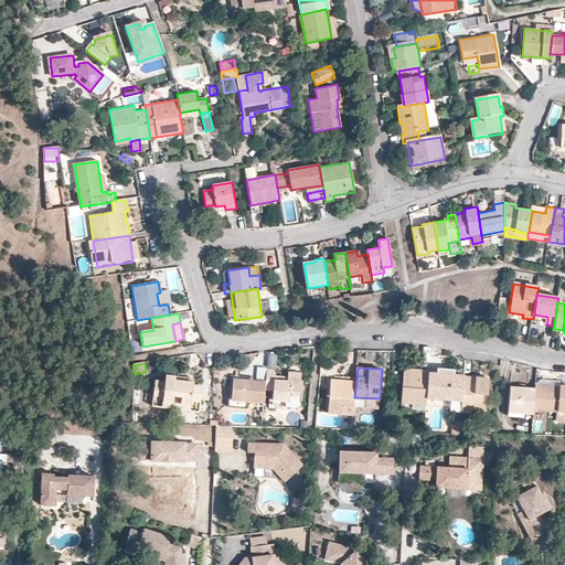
[(276,370),(267,369),(266,382),(265,388),(274,390),(273,400),(289,401),(289,395),(299,396),(300,376),(287,375),(287,377),(287,381),(275,381),(275,376),(276,370)]
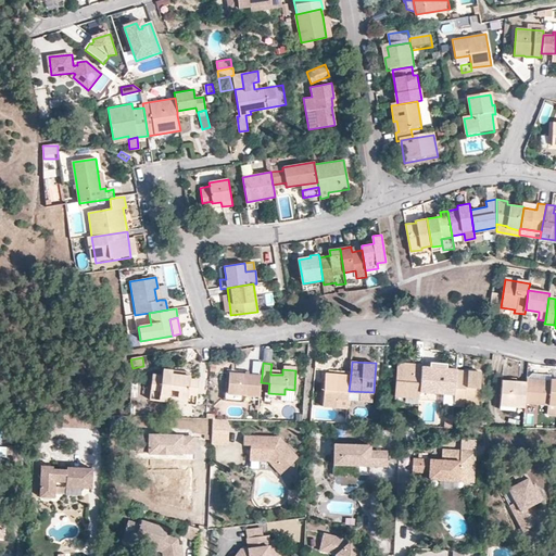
[(421,366),(421,364),(396,363),(393,394),(419,396),(419,391),(421,366)]
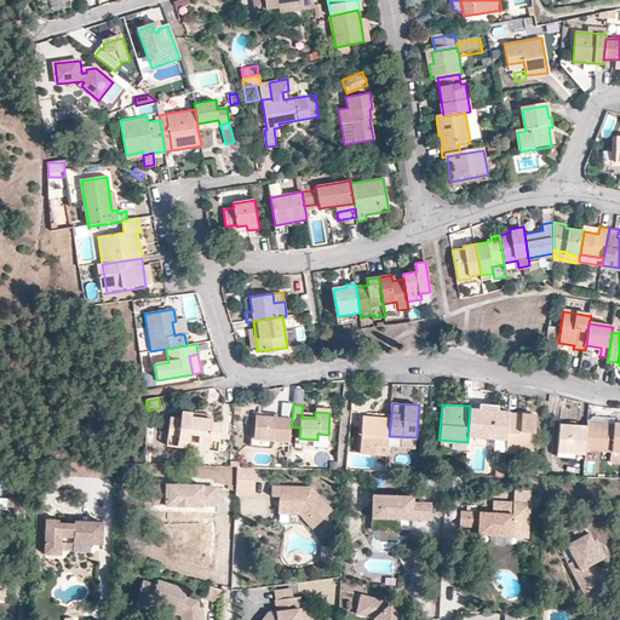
[(480,409),(470,408),(468,436),(507,440),(510,413),(510,412),(499,411),(480,409)]
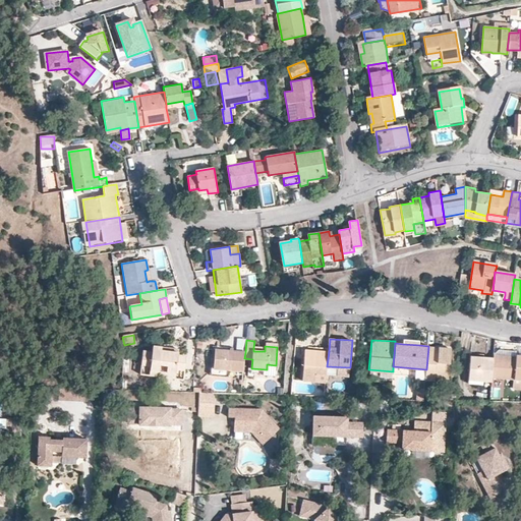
[(426,369),(425,380),(435,381),(435,379),(435,374),(449,375),(451,349),(428,347),(426,369)]
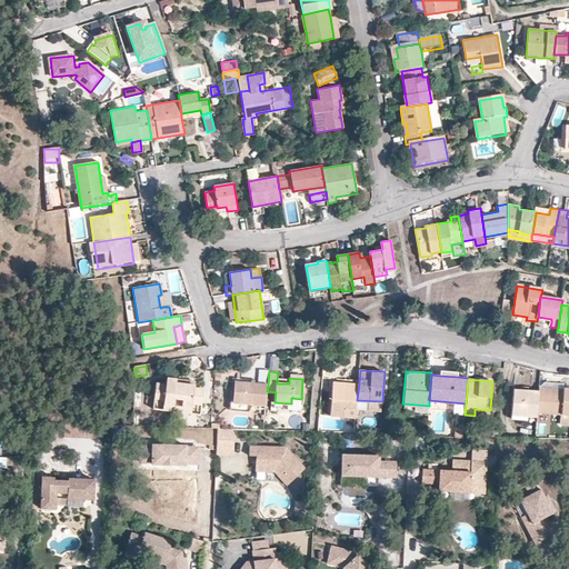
[(176,385),(176,381),(165,380),(165,387),(155,386),(153,400),(162,401),(162,406),(191,409),(191,405),(201,406),(202,390),(193,389),(193,387),(176,385)]
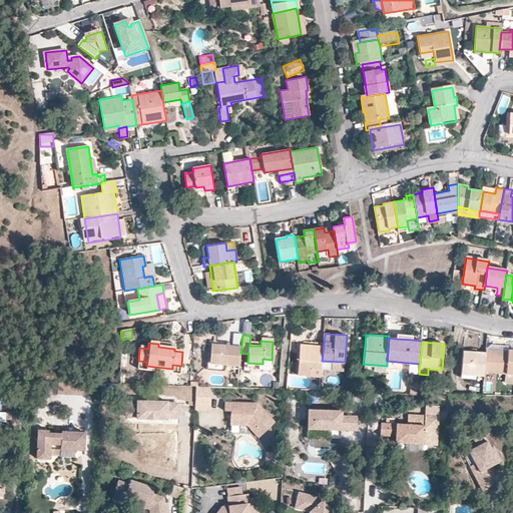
[(486,349),(508,351),(509,349),(509,345),(491,343),(486,349)]
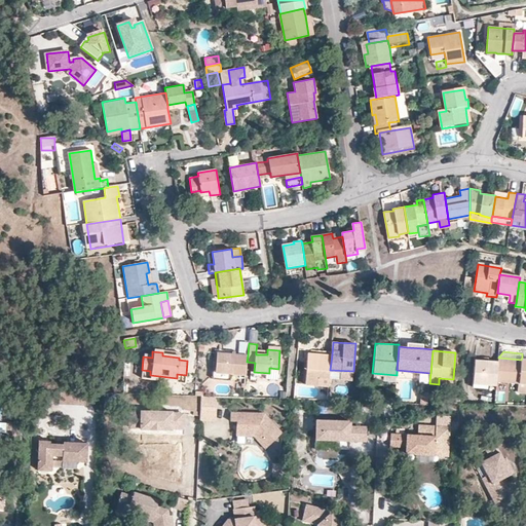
[(230,382),(230,373),(217,372),(218,353),(215,352),(213,381),(230,382)]
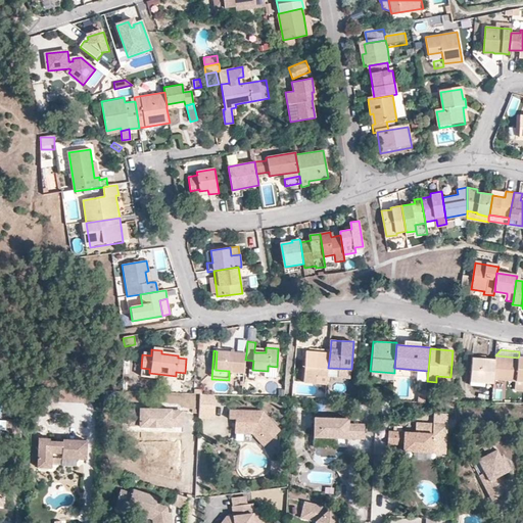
[(317,375),(328,376),(328,368),(330,352),(304,350),(302,381),(317,383),(317,375)]
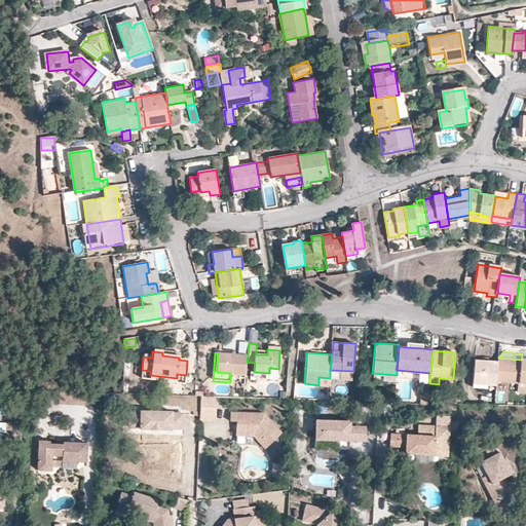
[(230,373),(246,375),(247,362),(248,355),(218,353),(217,372),(230,373)]
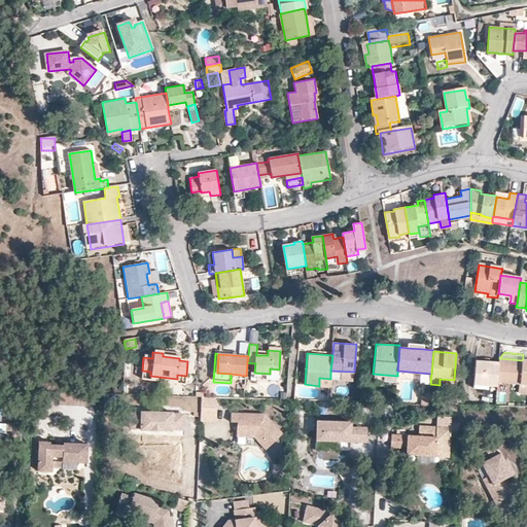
[(497,381),(499,361),(490,360),(490,357),(480,356),(480,359),(476,359),(473,383),(497,385),(497,381)]
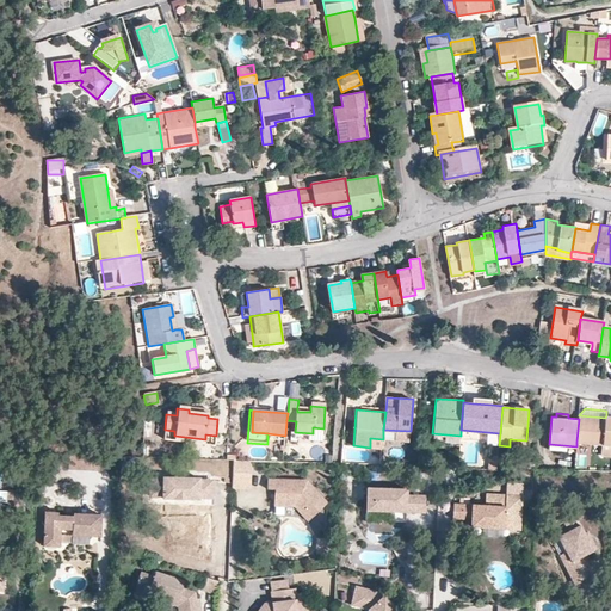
[(600,444),(610,444),(610,414),(606,415),(605,418),(579,415),(579,419),(576,442),(600,444)]
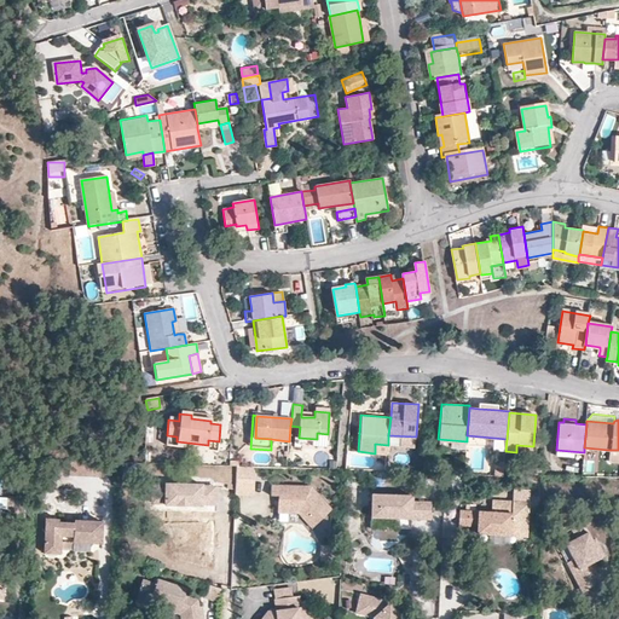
[(317,439),(299,438),(299,444),(327,446),(328,434),(317,433),(317,439)]
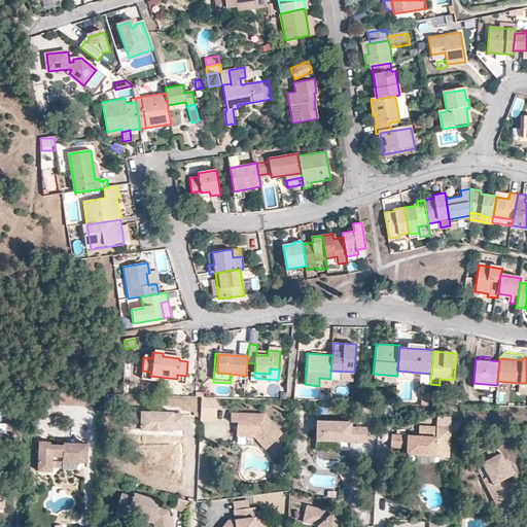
[(150,372),(142,371),(141,381),(185,385),(186,376),(177,375),(177,379),(150,376),(150,372)]
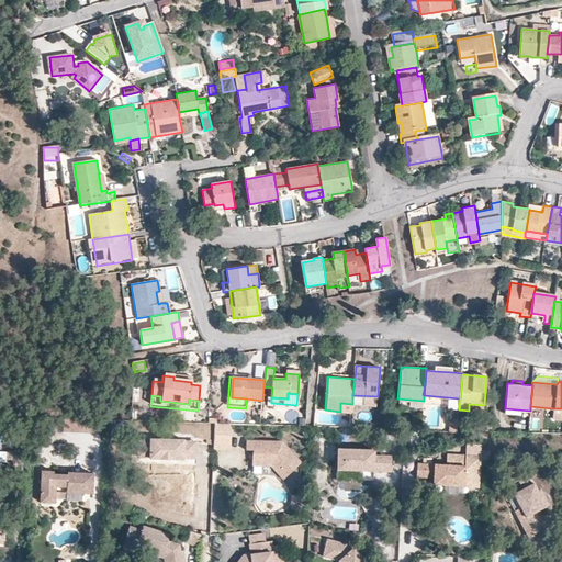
[(352,395),(352,404),(377,406),(378,396),(352,395)]
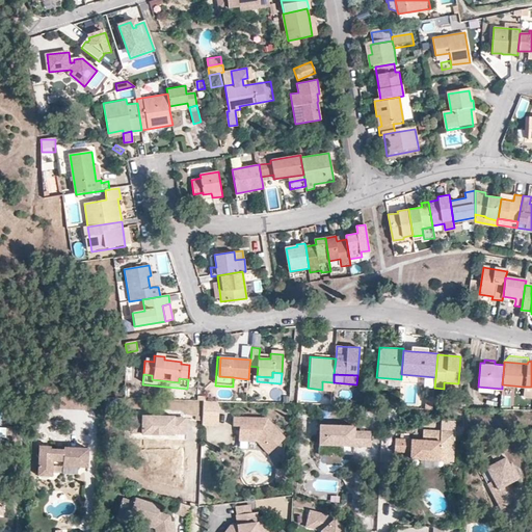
[(376,386),(400,388),(401,379),(376,377),(376,386)]
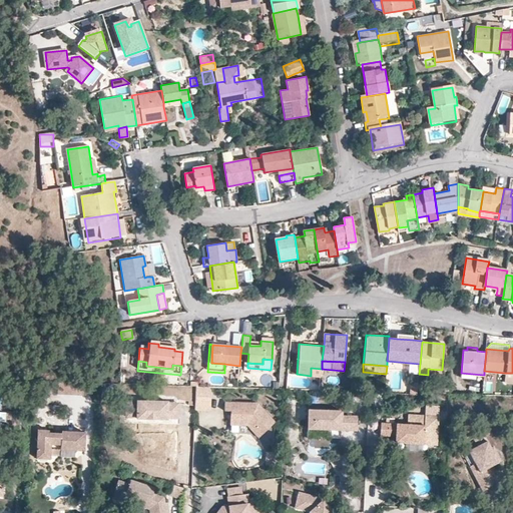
[(311,376),(321,377),(322,369),(311,368),(311,376)]
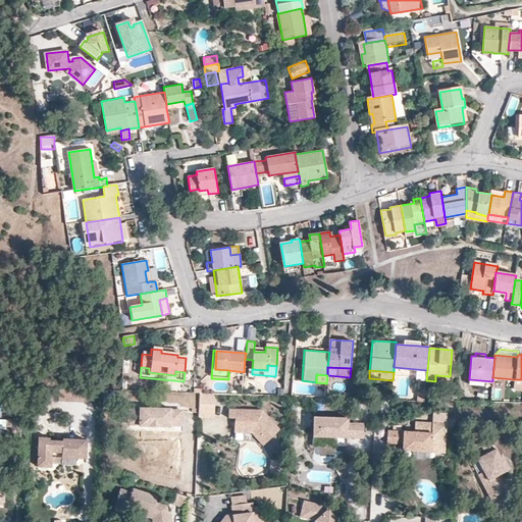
[(521,389),(521,379),(513,379),(513,389),(521,389)]
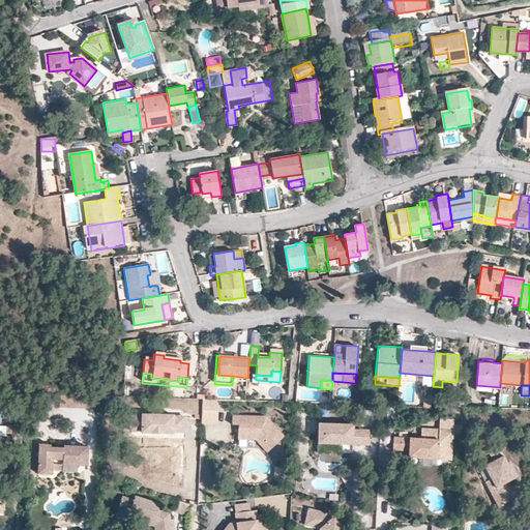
[(222,421),(223,408),(207,408),(206,418),(206,420),(222,421)]
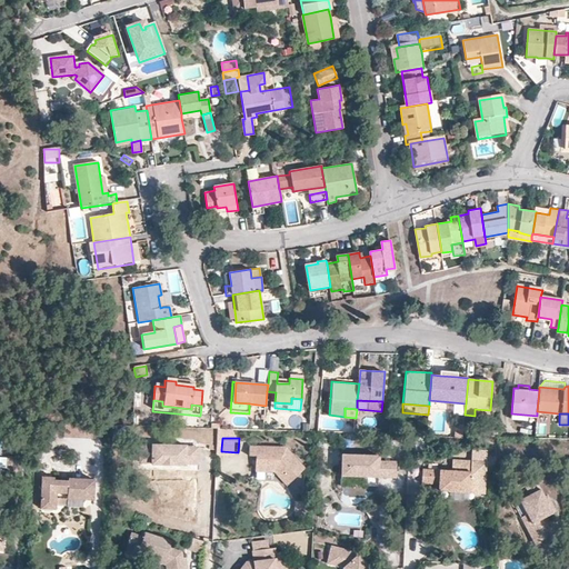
[(170,442),(157,442),(157,443),(145,443),(143,459),(156,460),(156,461),(189,462),(189,461),(202,461),(202,449),(190,448),(190,445),(190,443),(177,443),(170,442)]
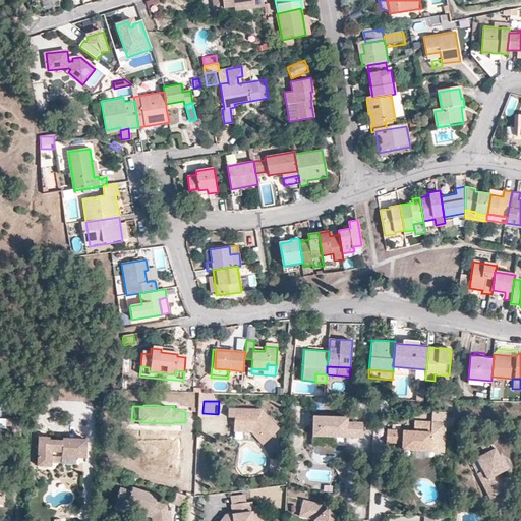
[(284,427),(266,409),(232,407),(232,416),(239,417),(242,417),(242,421),(238,421),(238,430),(255,431),(268,444),(284,427)]
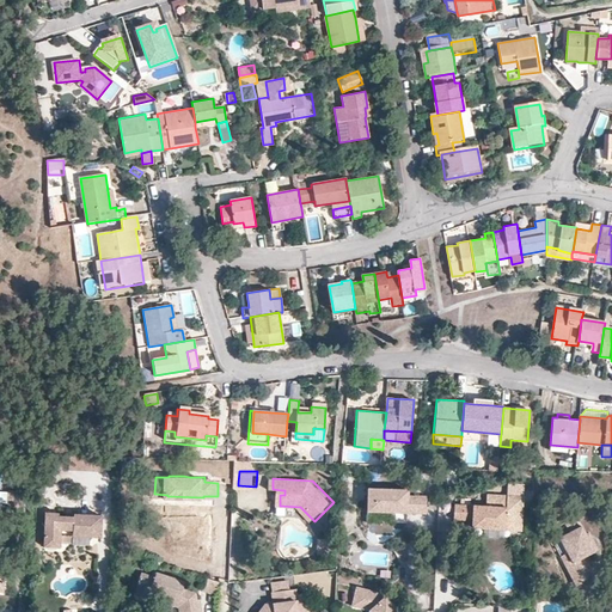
[(19,506),(20,493),(20,490),(11,489),(11,506),(19,506)]
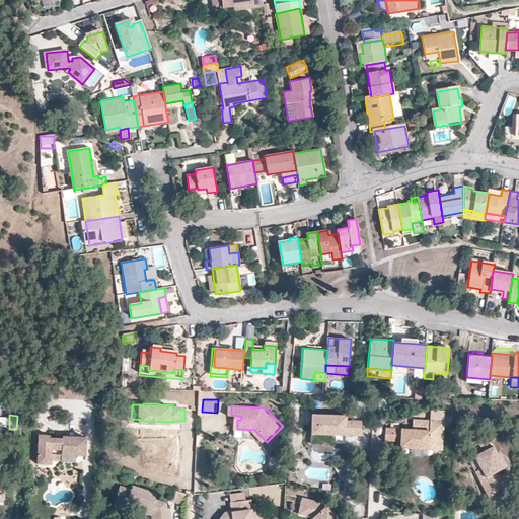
[(351,416),(317,415),(316,433),(350,435),(350,430),(355,430),(355,435),(366,436),(367,422),(351,421),(351,416)]
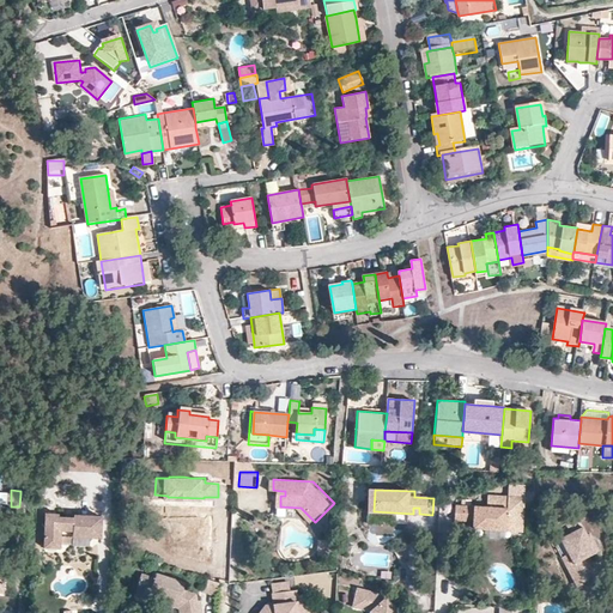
[(478,520),(478,526),(511,528),(527,528),(529,495),(492,493),(492,505),(460,503),(460,519),(478,520)]
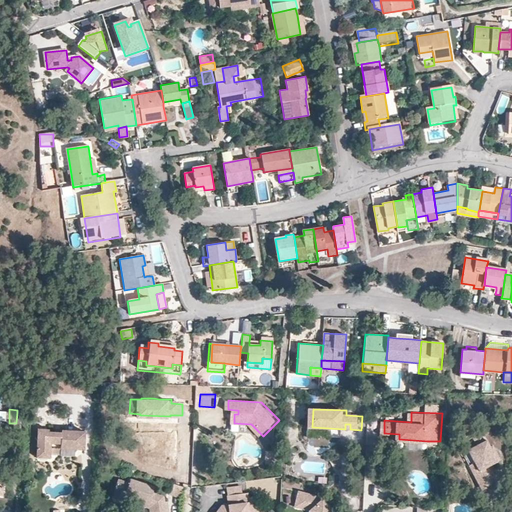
[(88,431),(65,430),(65,432),(64,432),(58,432),(52,432),(53,429),(41,429),(40,457),(53,458),(54,443),(65,443),(64,447),(87,448),(88,431)]
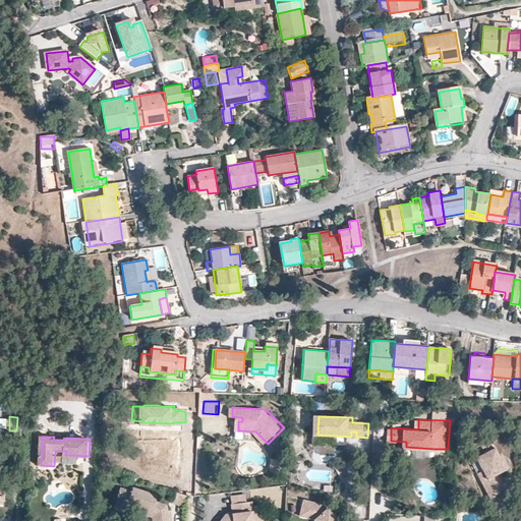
[(503,456),(495,440),(484,445),(488,453),(479,458),(486,471),(480,474),(495,502),(504,497),(494,478),(502,474),(513,469),(508,460),(505,461),(503,456)]
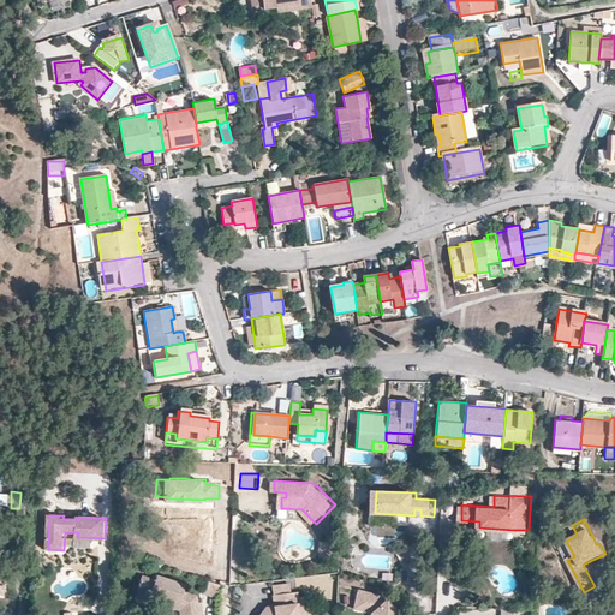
[(333,557),(334,543),(322,542),(321,557),(333,557)]
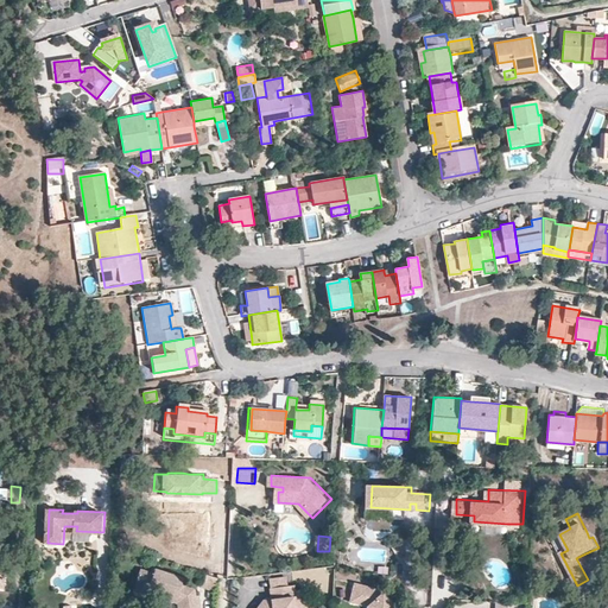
[(596,575),(586,553),(576,558),(588,580),(596,575)]
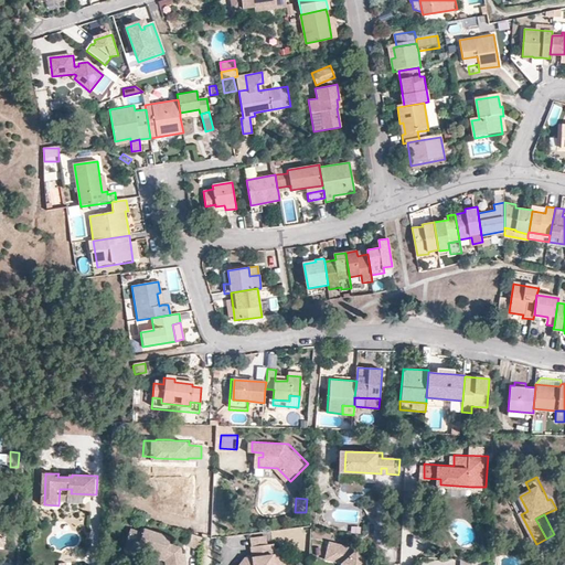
[(176,537),(149,529),(147,532),(136,529),(130,542),(144,546),(159,552),(157,556),(170,561),(170,564),(190,564),(189,553),(185,553),(184,546),(173,543),(176,537)]
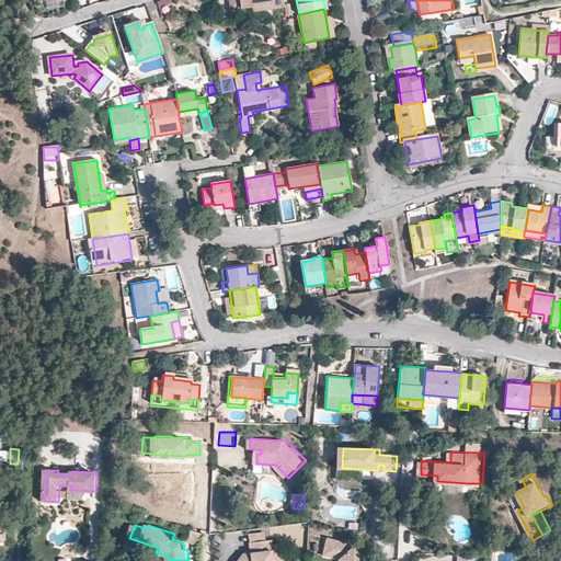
[(142,542),(129,538),(127,545),(140,549),(142,542)]
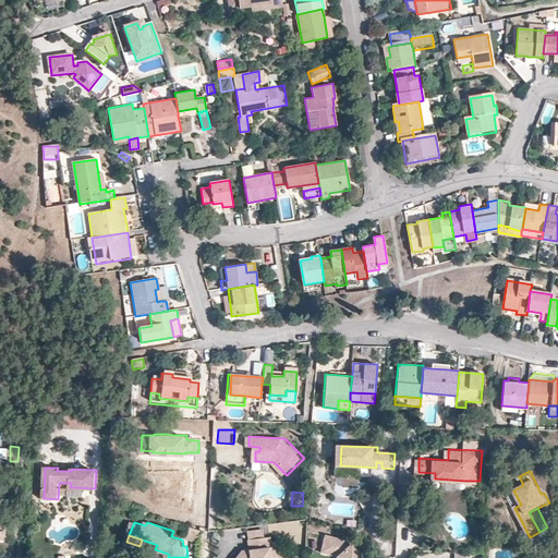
[(366,557),(352,541),(328,535),(324,553),(340,557),(341,557),(366,557)]
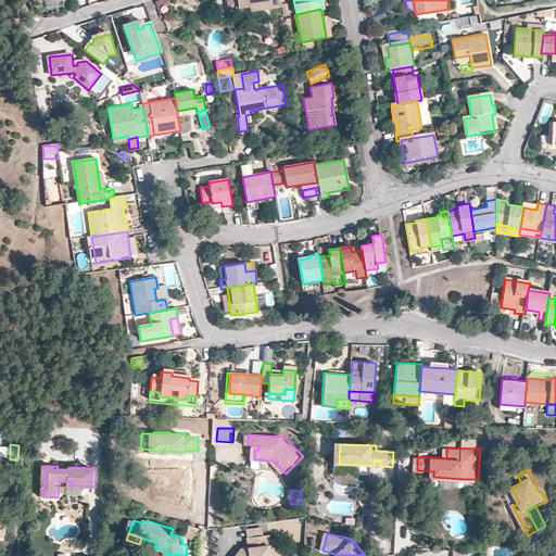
[(275,545),(273,535),(251,538),(252,547),(252,551),(248,552),(244,548),(238,555),(290,555),(277,545),(275,545)]
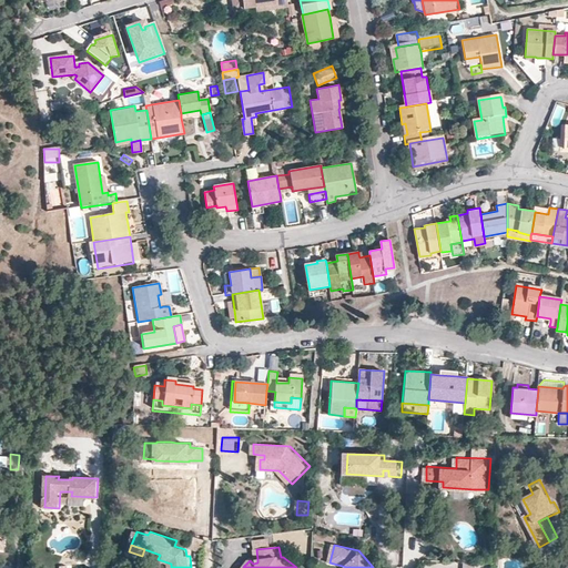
[(19,550),(7,549),(6,549),(1,549),(0,565),(18,566),(19,550)]
